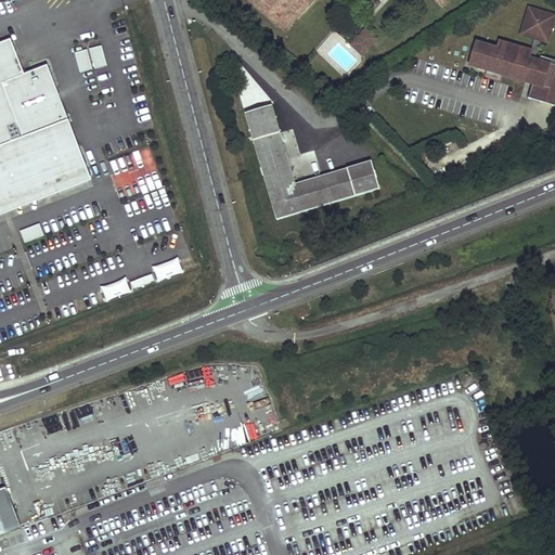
[(249,0),(276,24),(281,20),(288,26),(310,3),(307,0),(249,0)]
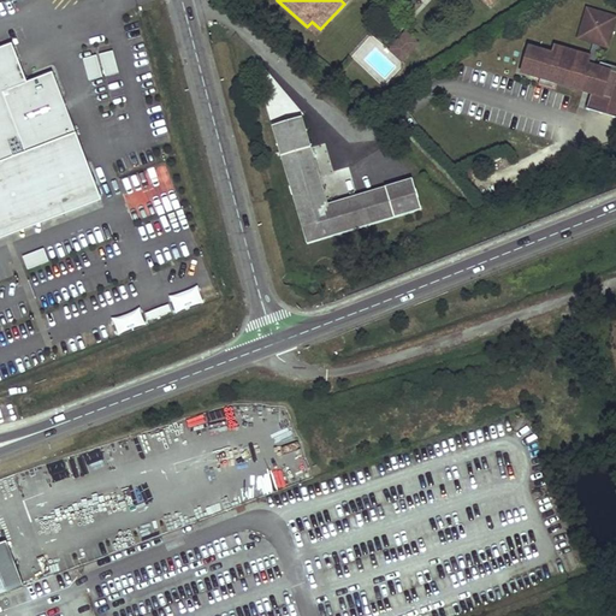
[(615,15),(587,6),(579,35),(608,43),(615,15)]
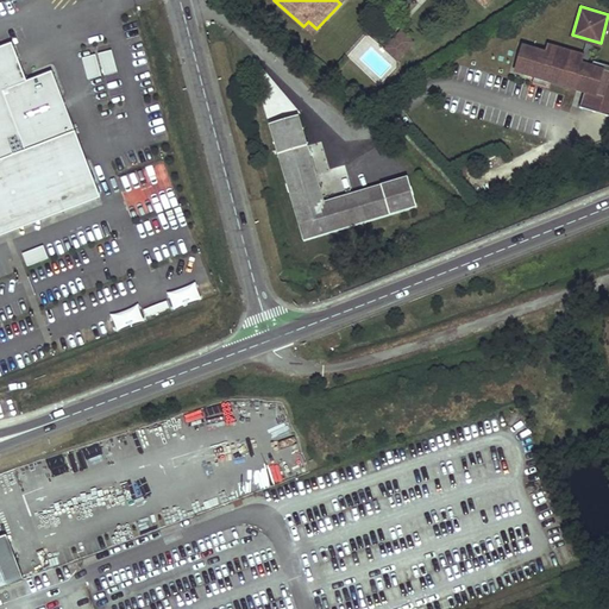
[(316,29),(308,22),(303,26),(312,35),(316,29)]
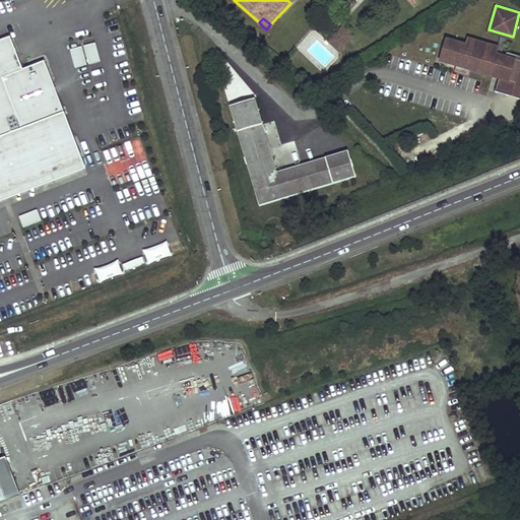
[(353,36),(343,25),(329,41),(340,50),(353,36)]
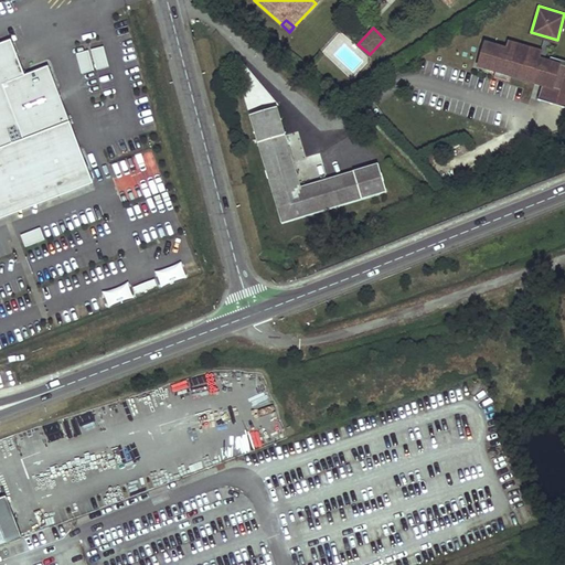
[(11,40),(0,44),(0,211),(57,190),(59,193),(92,181),(49,66),(24,76),(11,40)]
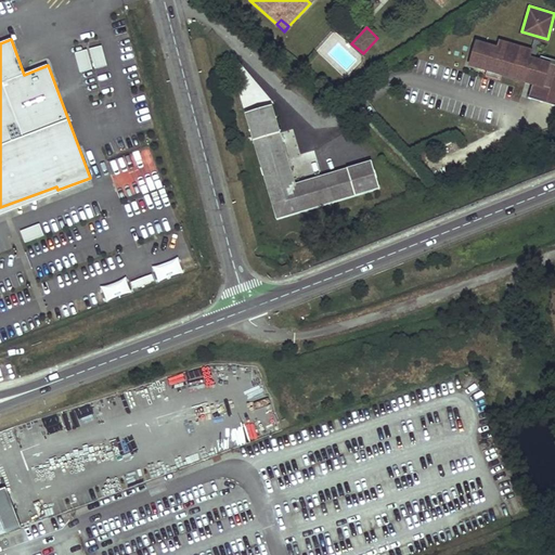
[(498,47),(477,40),(477,66),(487,69),(486,75),(501,79),(502,73),(524,79),(524,76),(533,79),(529,95),(554,103),(554,57),(541,54),(540,59),(530,56),(531,49),(500,40),(498,47)]
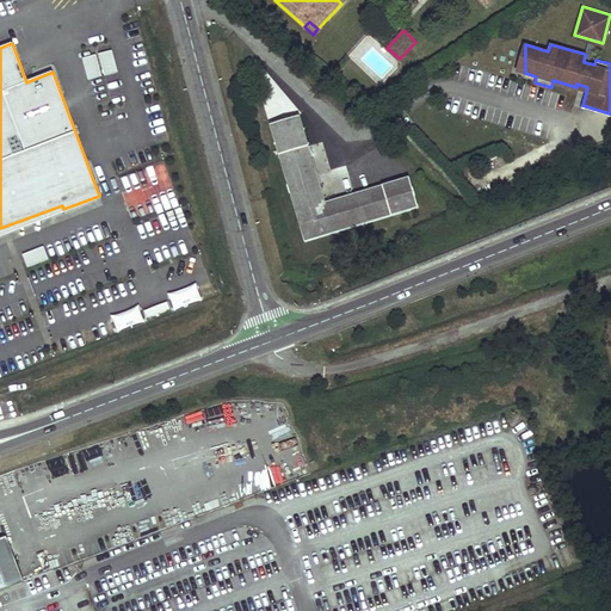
[(112,50),(99,54),(105,75),(118,72),(112,50)]
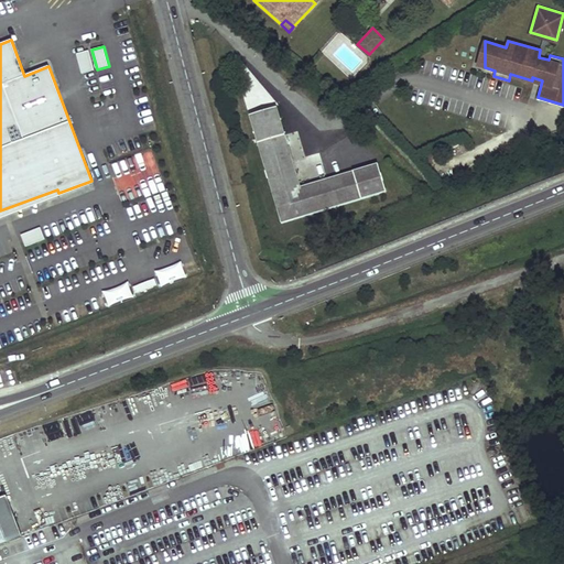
[(88,51),(76,54),(82,74),(94,71),(88,51)]
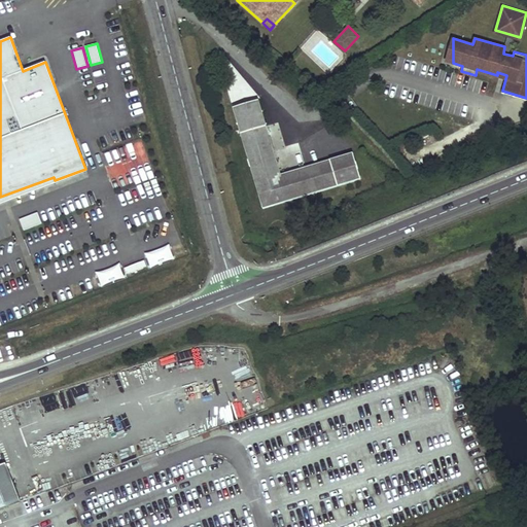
[(248,105),(239,108),(243,120),(268,111),(265,101),(255,103),(252,108),(248,105)]
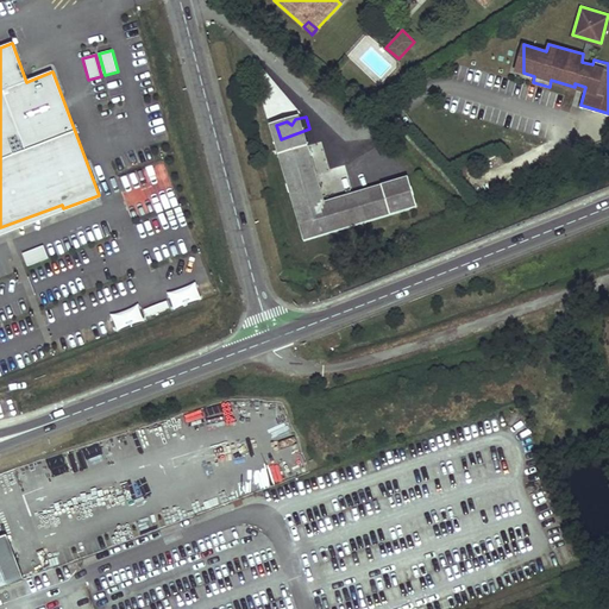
[(309,129),(281,139),(299,200),(327,189),(309,129)]
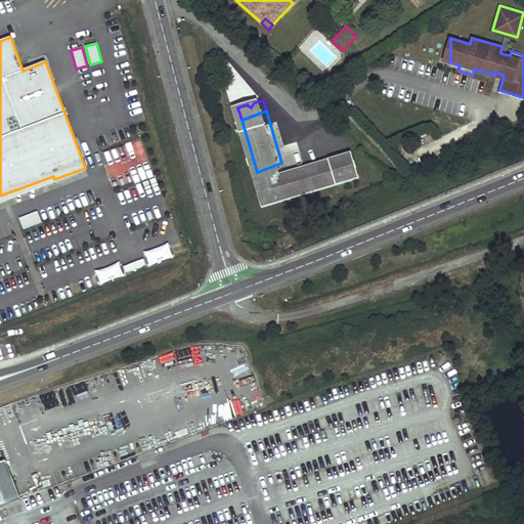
[(281,163),(257,172),(268,206),(364,176),(356,151),(286,173),(281,163)]
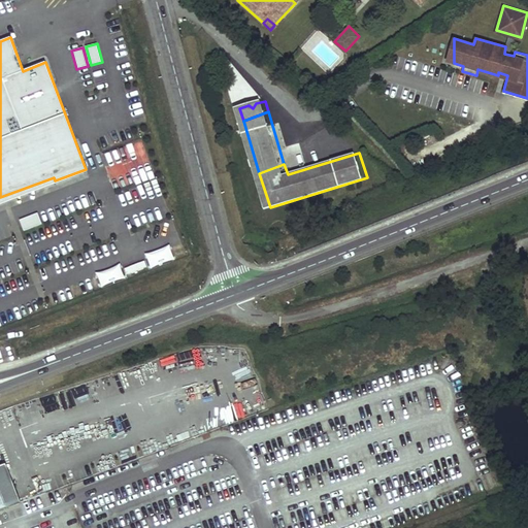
[(0,205),(88,172),(86,169),(55,180),(54,177),(0,197),(0,205)]
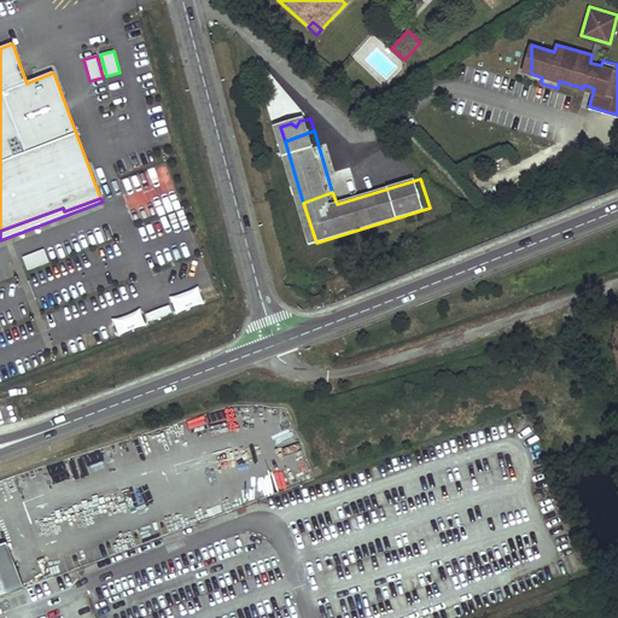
[(45,250),(23,257),(28,270),(50,262),(45,250)]
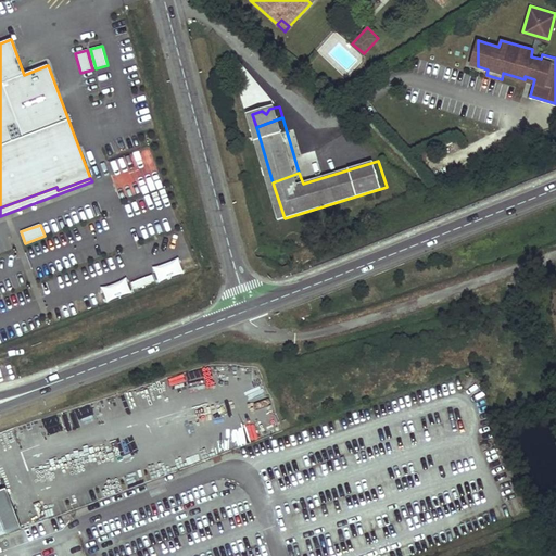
[(156,283),(182,275),(178,261),(152,268),(156,283)]
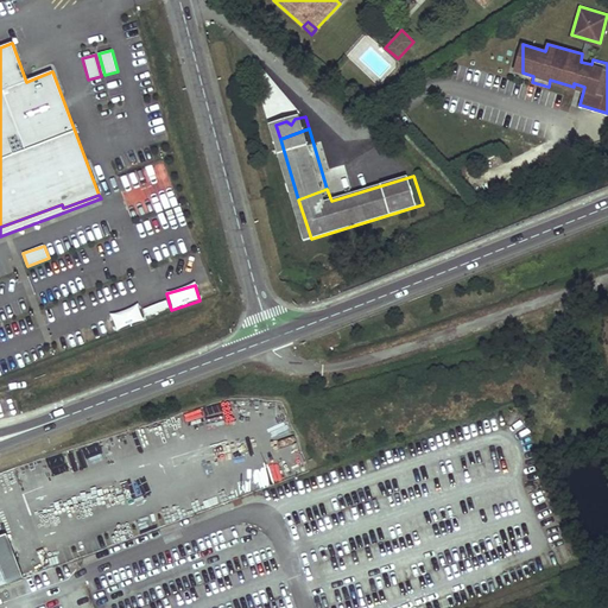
[(115,331),(144,322),(138,306),(109,316),(115,331)]
